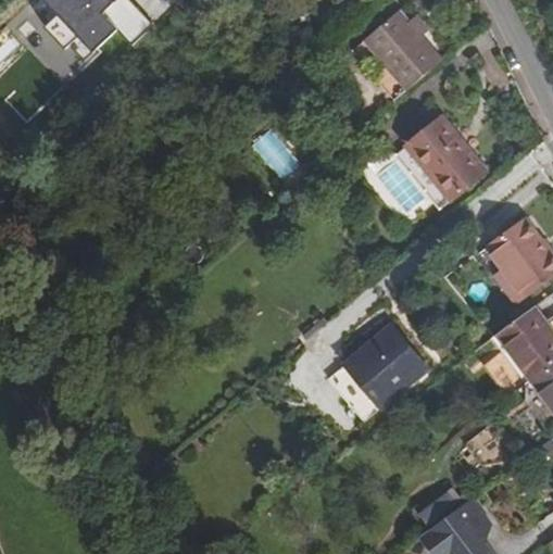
[(137,11),(124,0),(41,0),(29,13),(84,65),(137,11)]
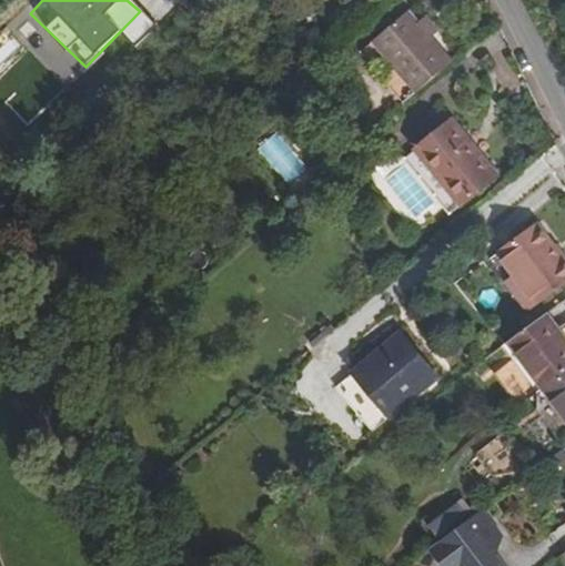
[(405,11),(372,41),(413,88),(447,58),(405,11)]
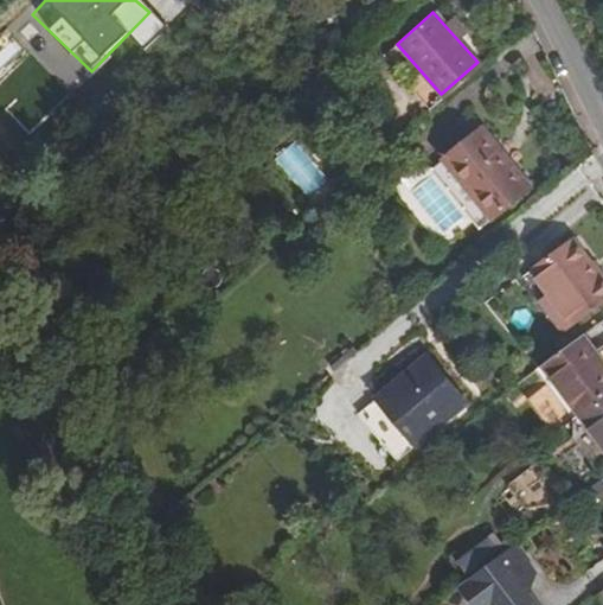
[(478,128),(440,159),(488,218),(526,188),(478,128)]
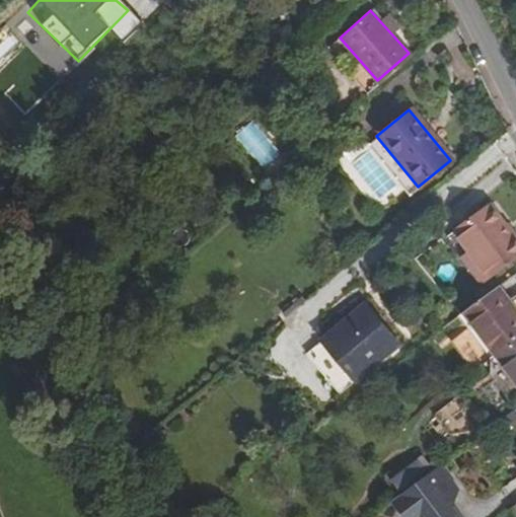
[(254,126),(240,135),(258,163),(272,155),(254,126)]
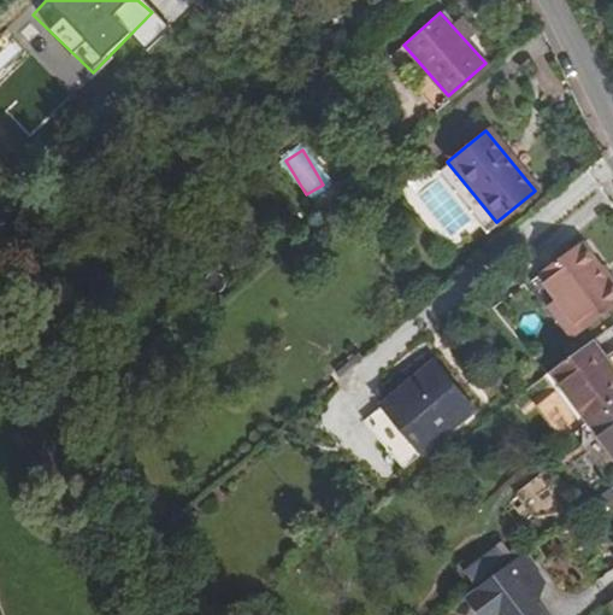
[(543,305),(569,338),(612,303),(612,287),(599,268),(578,242),(525,281),(543,305)]
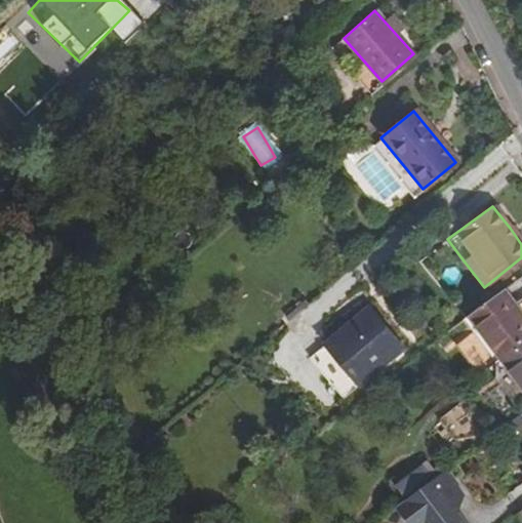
[(513,226),(510,228),(521,244),(521,237),(521,236),(513,226)]
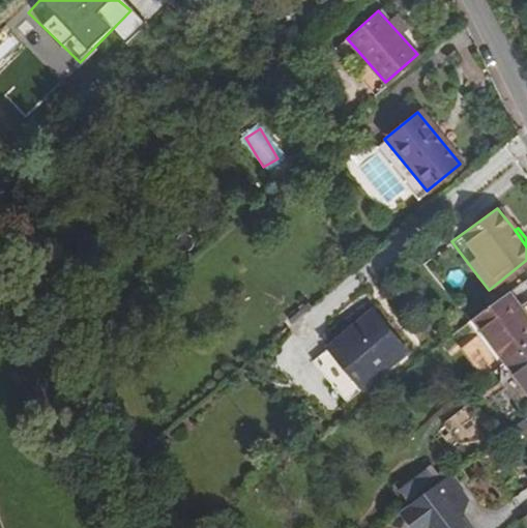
[(526,321),(506,293),(472,319),(504,362),(526,345),(526,321)]
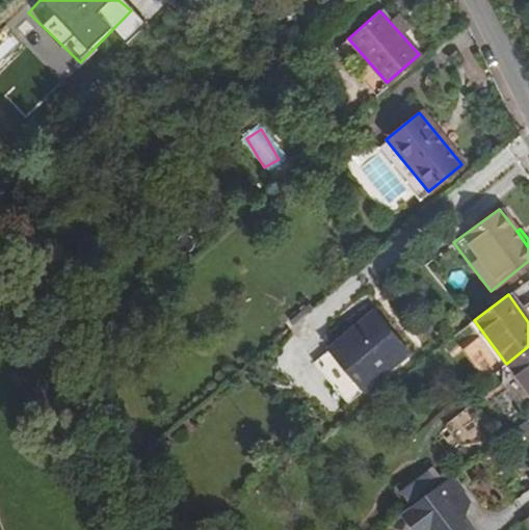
[(350,378),(399,340),(375,312),(328,349),(350,378)]
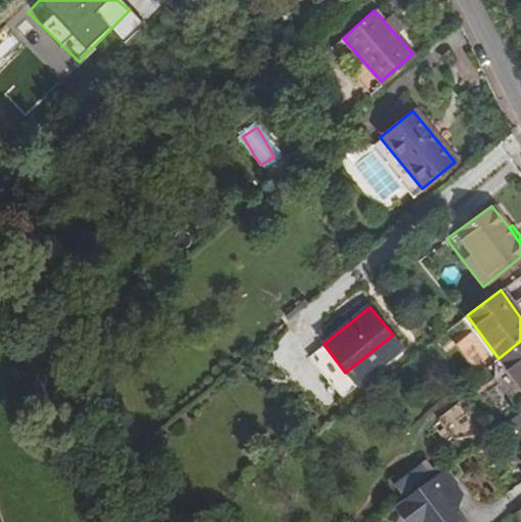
[(404,349),(393,335),(345,373),(355,386),(358,384),(375,372),(404,349)]
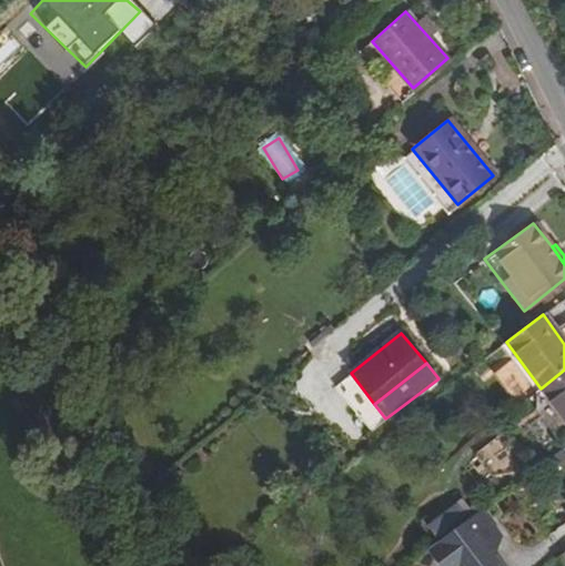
[(564,370),(541,388),(564,421),(564,370)]
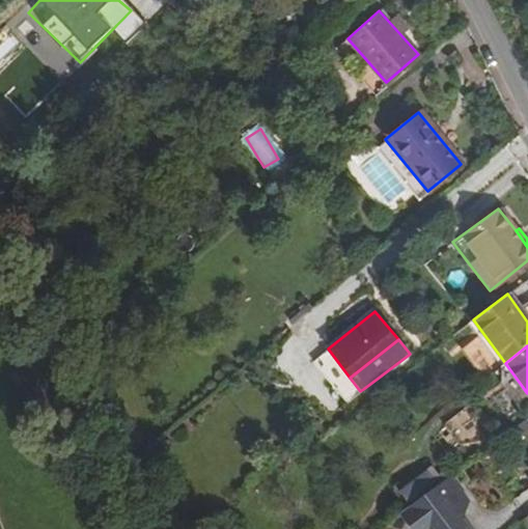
[(311,361),(333,390),(350,378),(328,349),(311,361)]
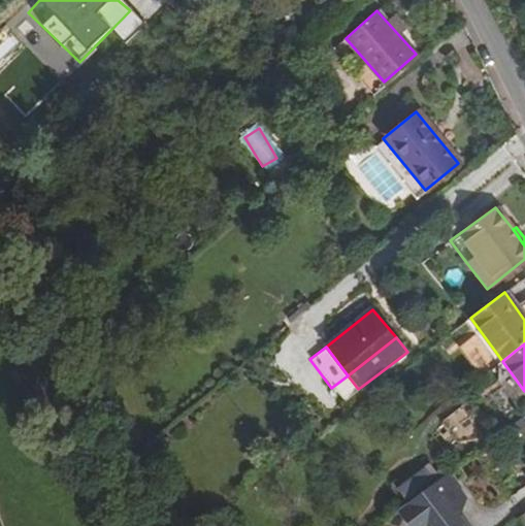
[(383,382),(378,374),(361,387),(366,394),(383,382)]
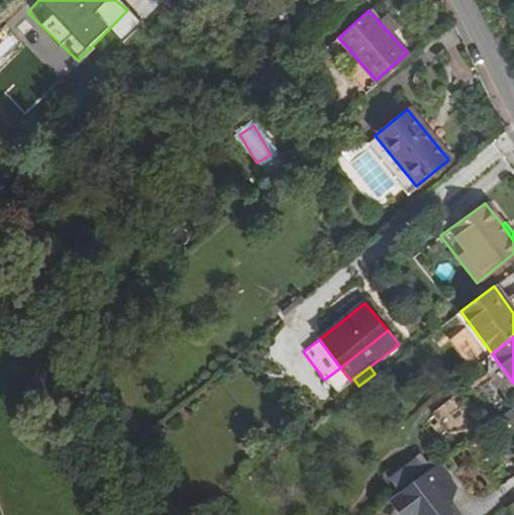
[(350,381),(340,368),(324,380),(334,393),(350,381)]
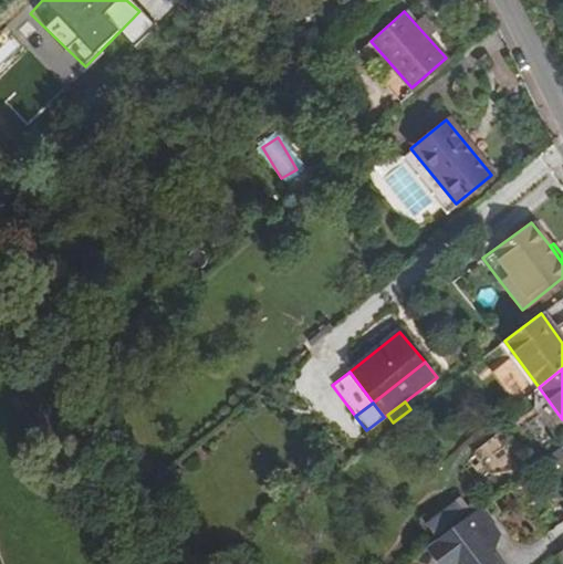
[(476,504),(421,544),(437,563),(466,563),(488,547),(485,542),(497,532),(476,504)]
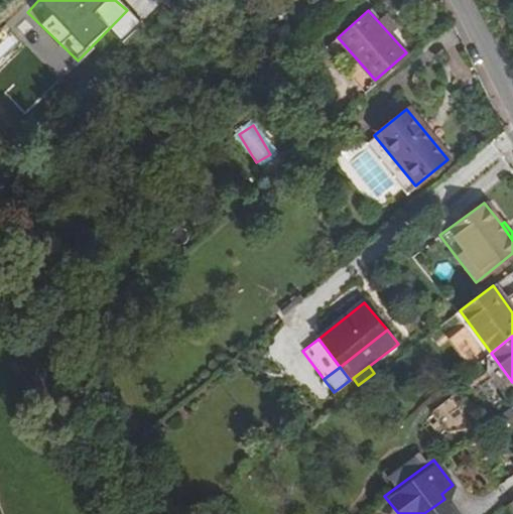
[(456,513),(444,499),(424,513),(456,513)]
